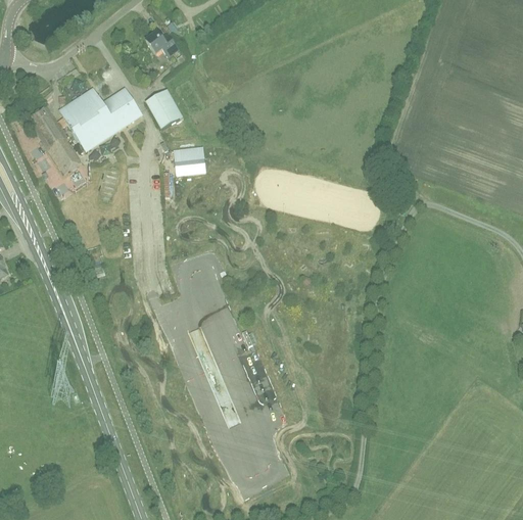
[(165,42),(157,31),(146,40),(156,53),(162,49),(168,56),(179,48),(171,38),(165,42)]
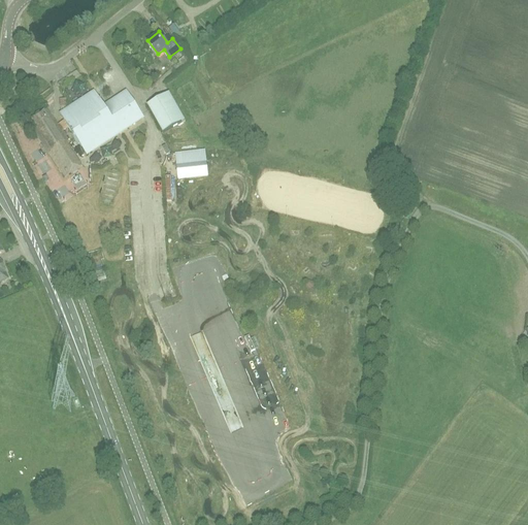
[(162,129),(184,117),(168,89),(146,101),(162,129)]
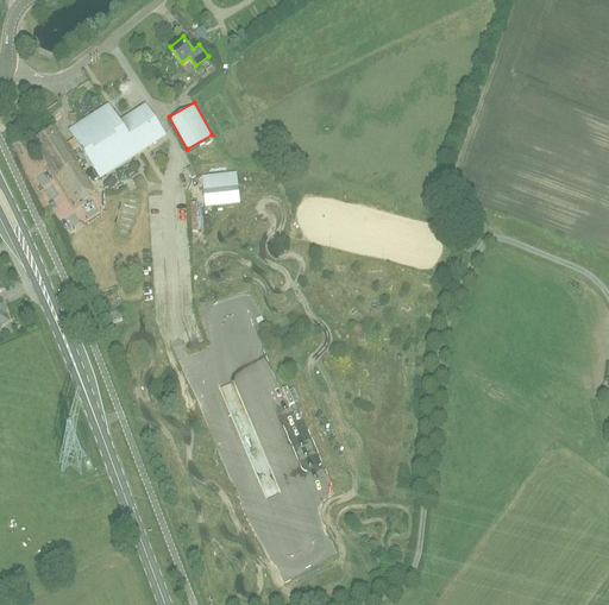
[(48,115),(57,112),(54,104),(44,107),(48,115)]
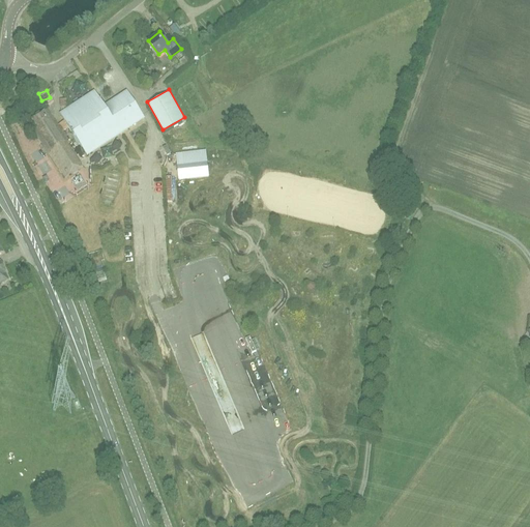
[(101,105),(92,90),(58,112),(84,153),(141,117),(123,90),(101,105)]
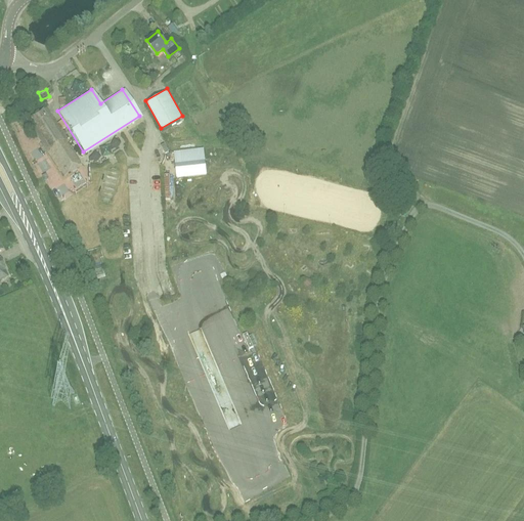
[(52,156),(70,144),(66,138),(68,136),(54,116),(53,117),(47,105),(28,118),(33,126),(44,143),(52,156)]
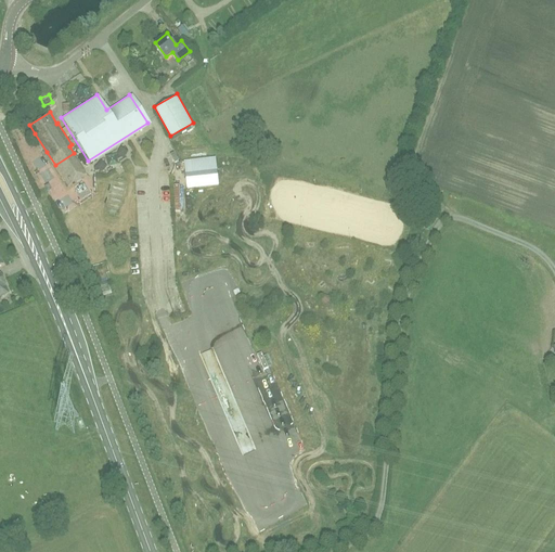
[(185,156),(186,168),(217,166),(217,154),(185,156)]
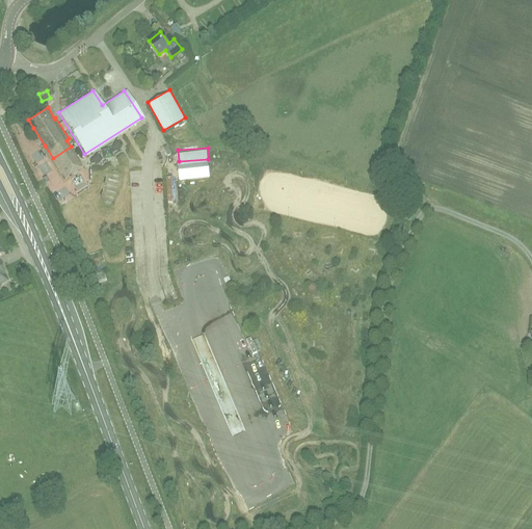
[(180,179),(210,176),(208,160),(178,164),(180,179)]
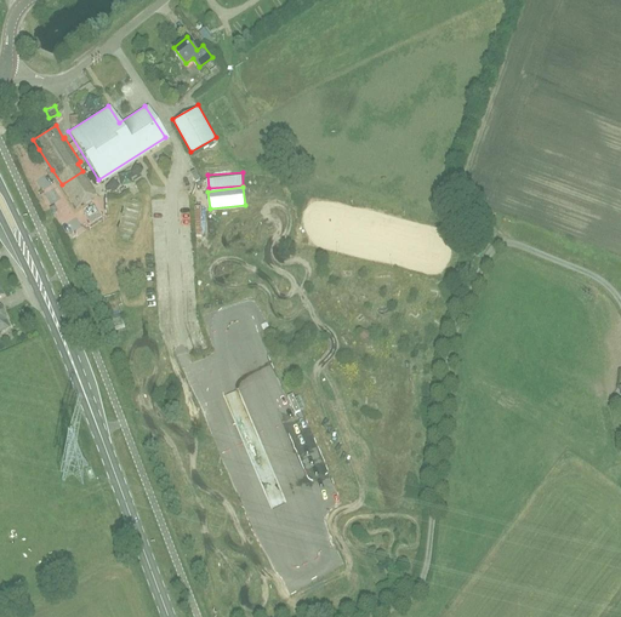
[(0,329),(10,325),(5,315),(6,314),(0,303),(0,302),(0,329)]
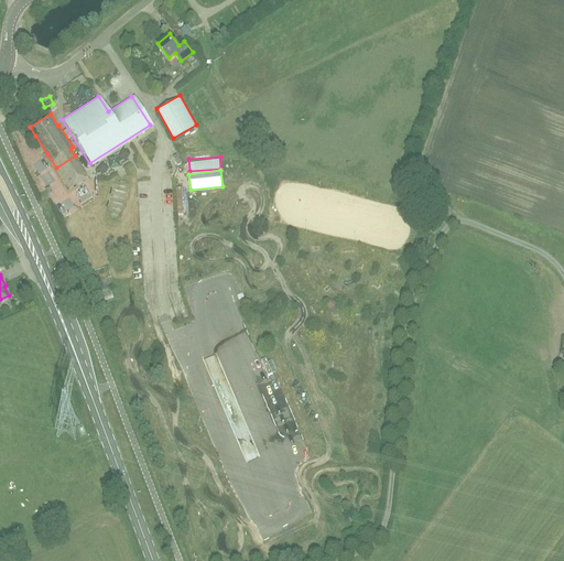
[(147,414),(150,424),(160,422),(156,411),(147,414)]
